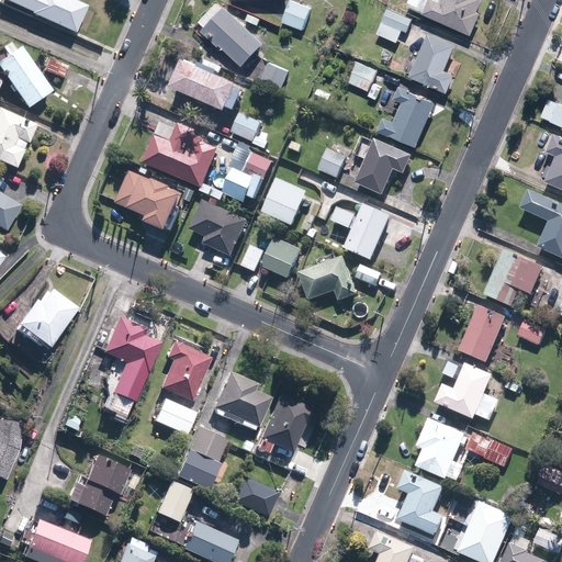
[(15,0),(15,3),(34,12),(33,13),(77,33),(89,6),(75,0),(15,0)]
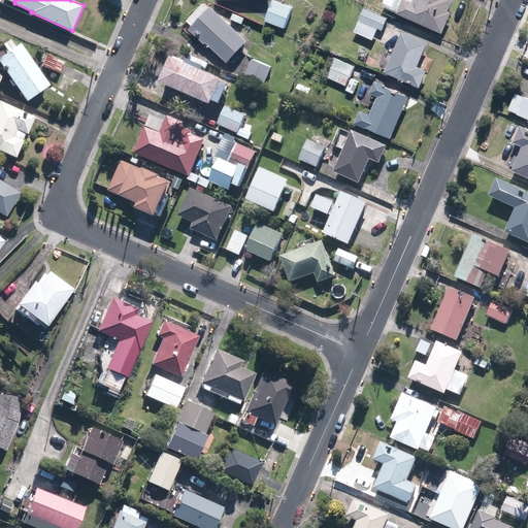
[(295,7),(277,0),(275,0),(267,20),(287,28),(295,7)]
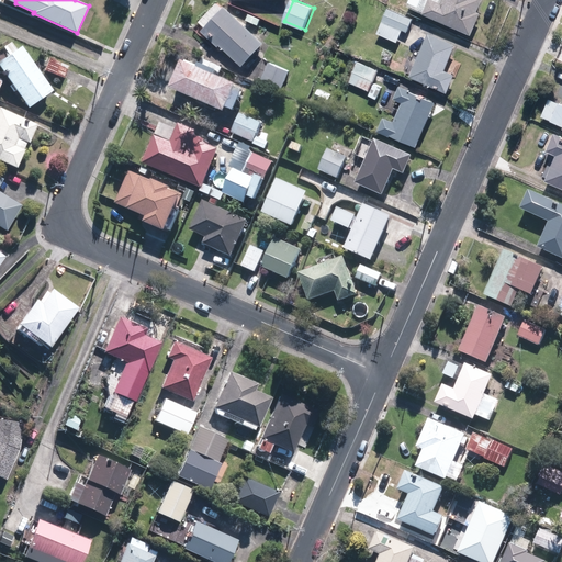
[(411,0),(408,6),(409,6),(475,35),(485,12),(480,10),(484,0),(411,0)]
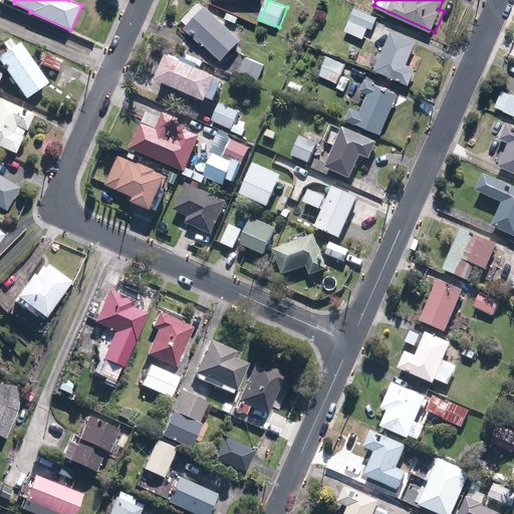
[(240,39),(204,5),(182,28),(197,43),(199,41),(219,60),(240,39)]
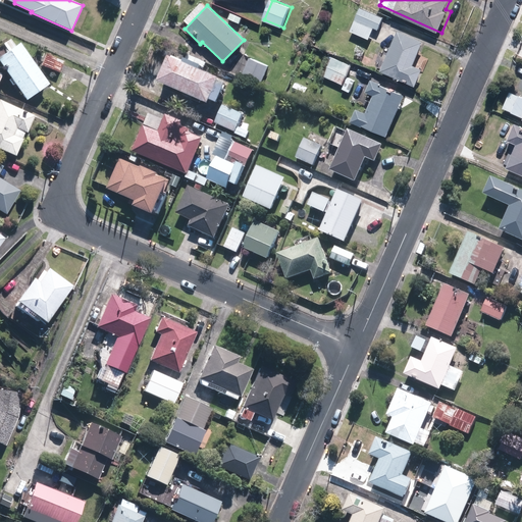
[(386,17),(361,6),(356,19),(358,20),(353,31),(370,39),(376,28),(380,30),(386,17)]
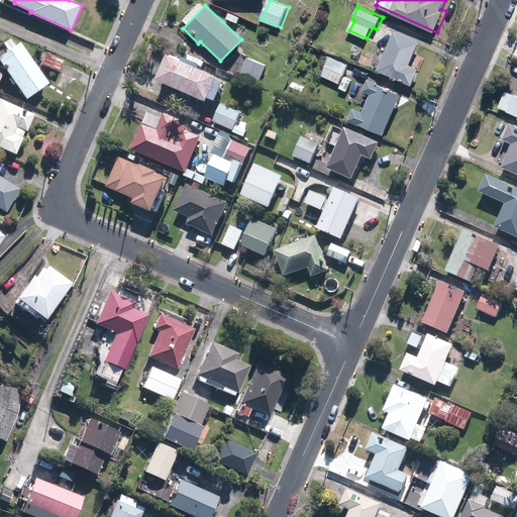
[(424,40),(399,29),(381,70),(415,85),(422,68),(413,64),(424,40)]
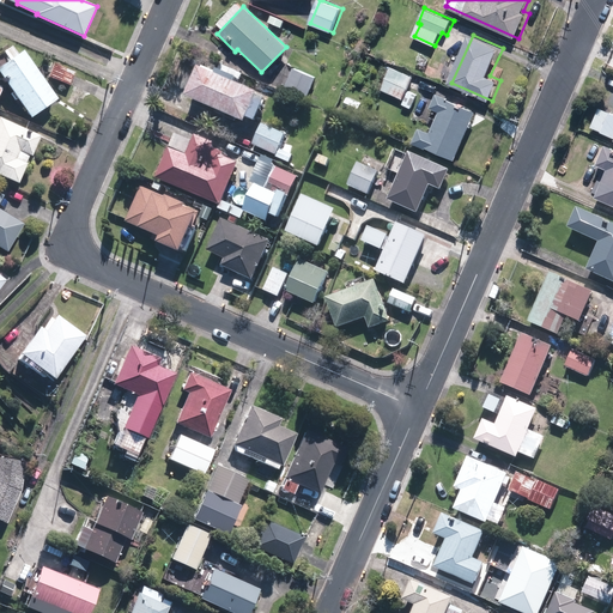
[(19,54),(13,46),(5,52),(11,60),(0,67),(0,72),(32,117),(59,99),(24,50),(19,54)]
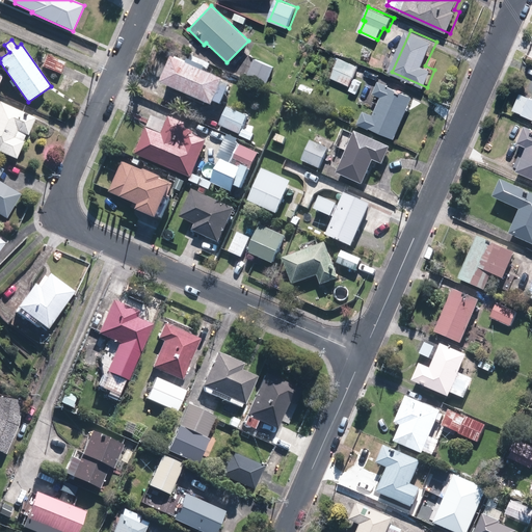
[(65,62),(48,54),(43,65),(60,74),(65,62)]
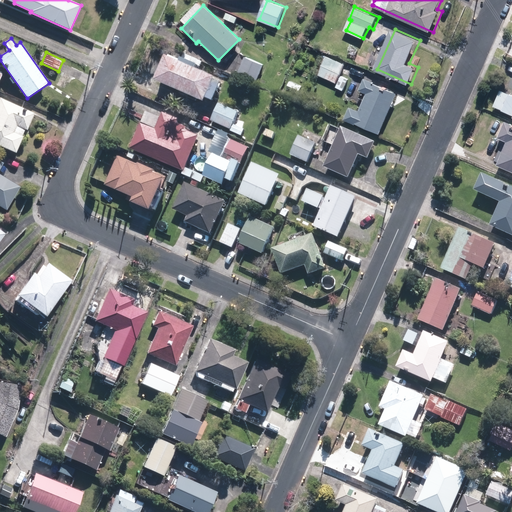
[(165,53),(154,79),(204,100),(205,97),(211,99),(220,80),(213,77),(214,75),(165,53)]
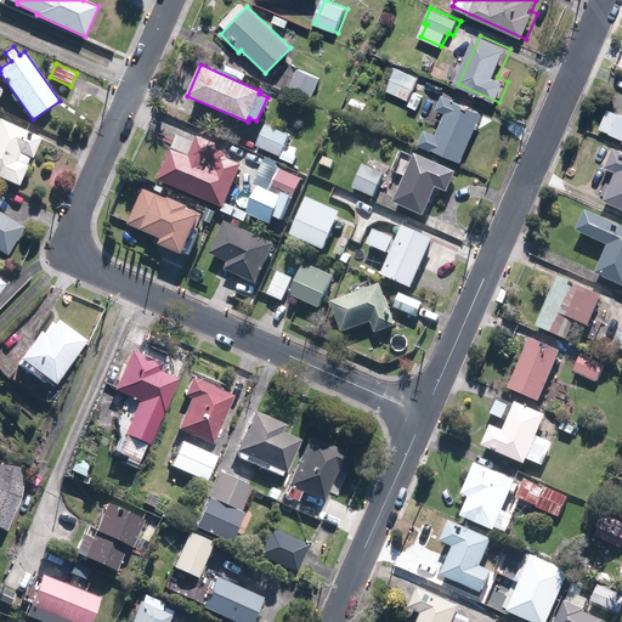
[(402,67),(389,89),(410,101),(423,79),(402,67)]
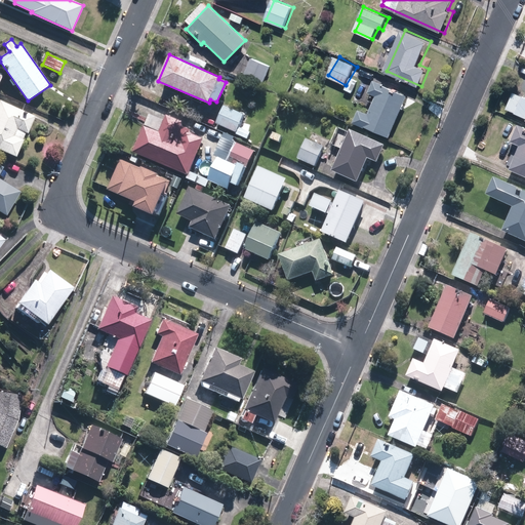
[(270,66),(251,57),(243,75),(263,83),(270,66)]
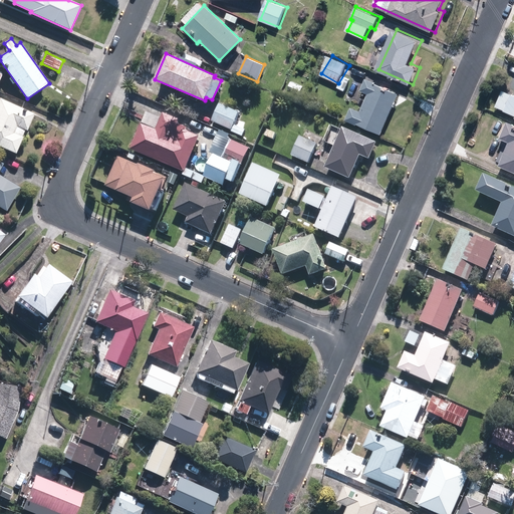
[(380,136),(399,93),(364,79),(359,91),(366,94),(359,112),(350,108),(345,120),(380,136)]
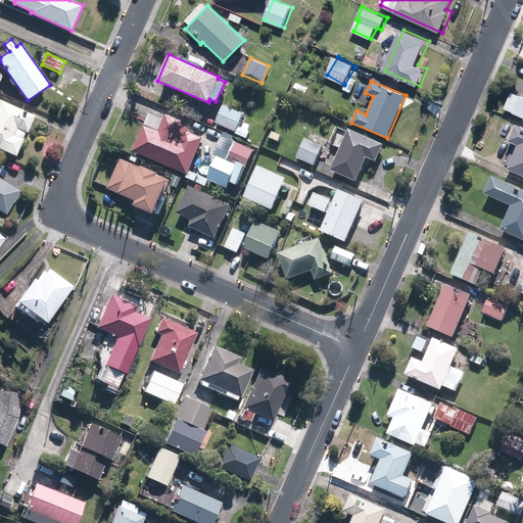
[(522,95),(514,91),(506,107),(522,114),(522,95)]
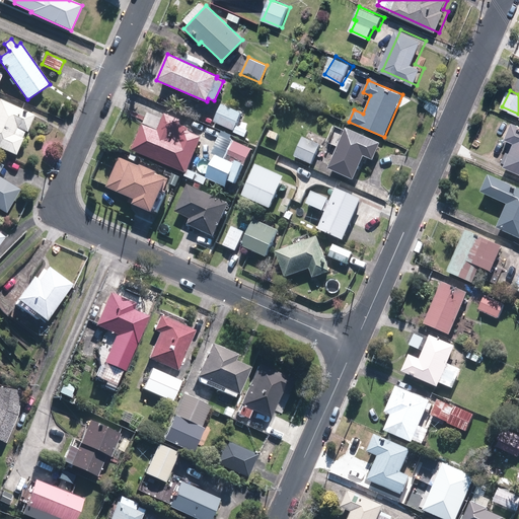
[(34,116),(0,99),(0,147),(16,155),(24,139),(22,138),(25,131),(27,132),(34,116)]
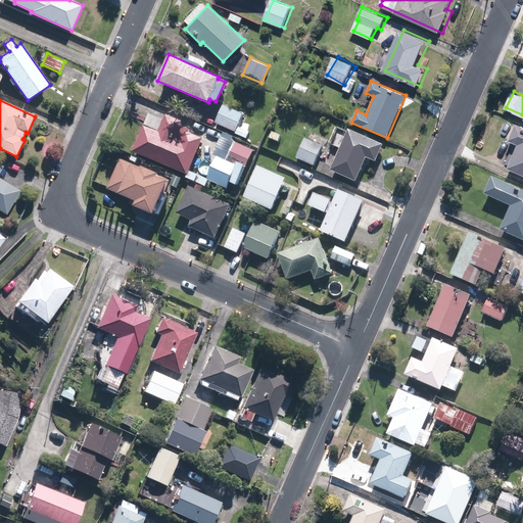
[(246,114),(226,105),(218,124),(238,132),(246,114)]
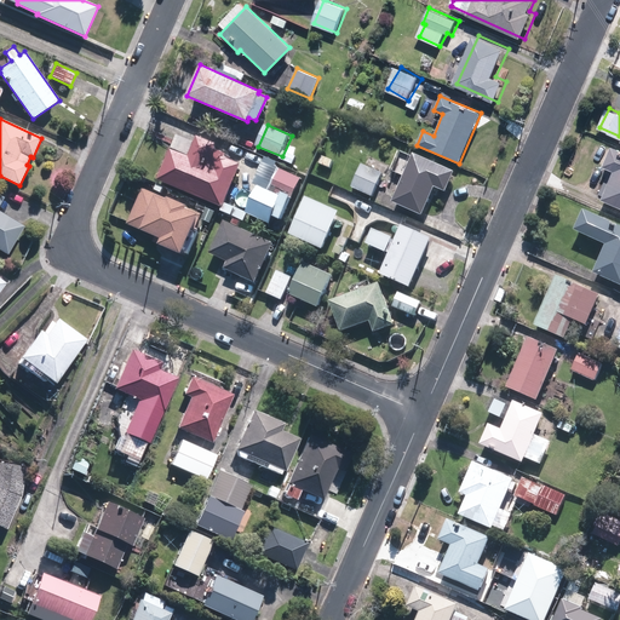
[(176,149),(162,181),(228,208),(247,165),(227,155),(220,167),(213,165),(222,145),(202,137),(194,156),(176,149)]
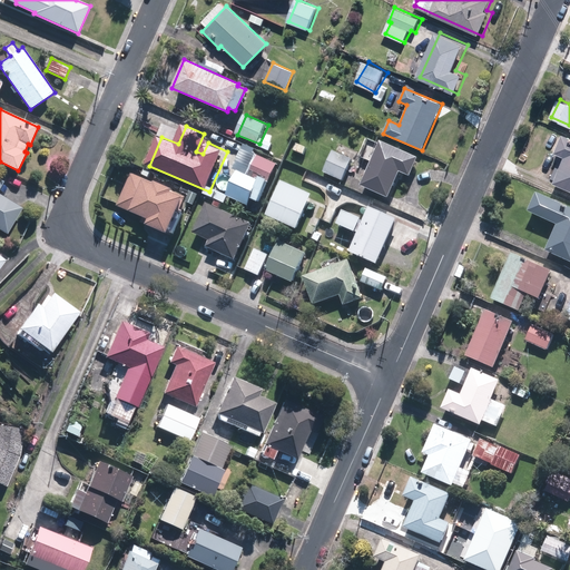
[(569,135),(566,134),(558,151),(568,156),(562,168),(556,165),(549,179),(569,187),(569,135)]
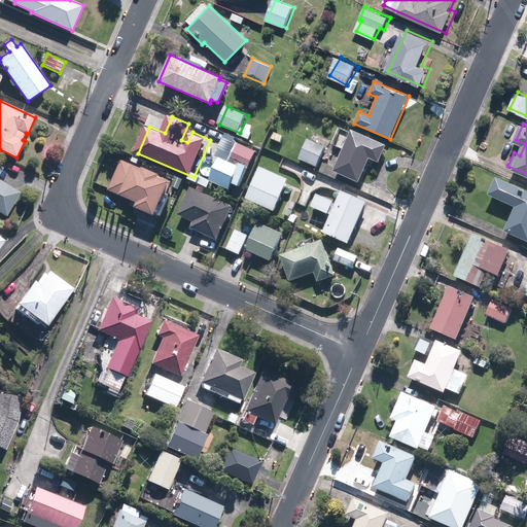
[(243,128),(240,135),(251,139),(253,133),(243,128)]
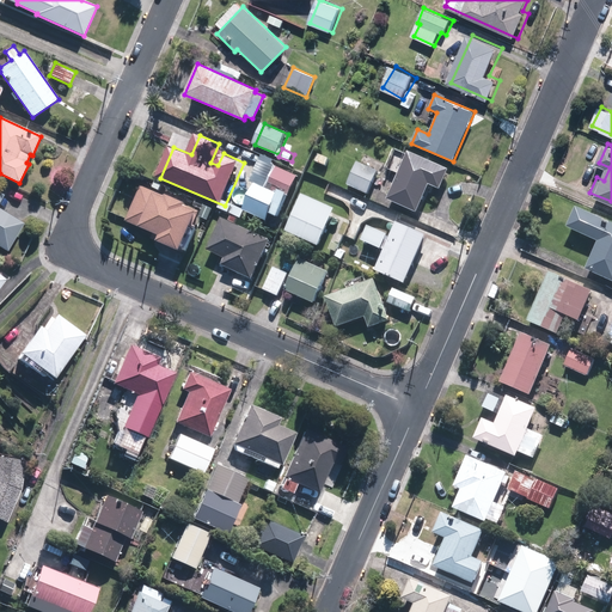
[(454,170),(412,152),(411,155),(399,150),(390,169),(403,175),(391,200),(421,213),(434,185),(445,190),(454,170)]
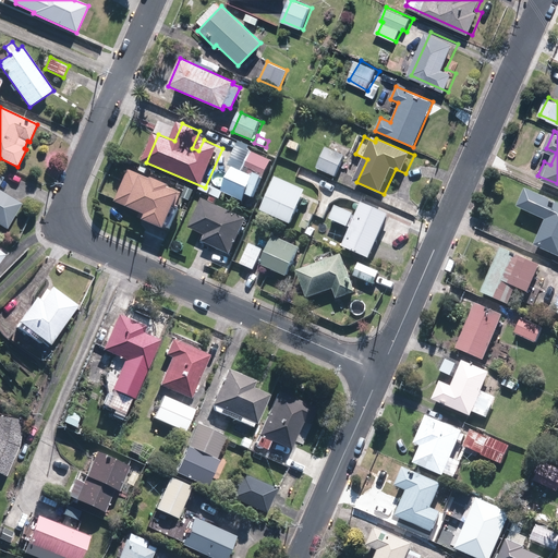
[(302,145),(292,141),(290,147),(300,152),(302,145)]
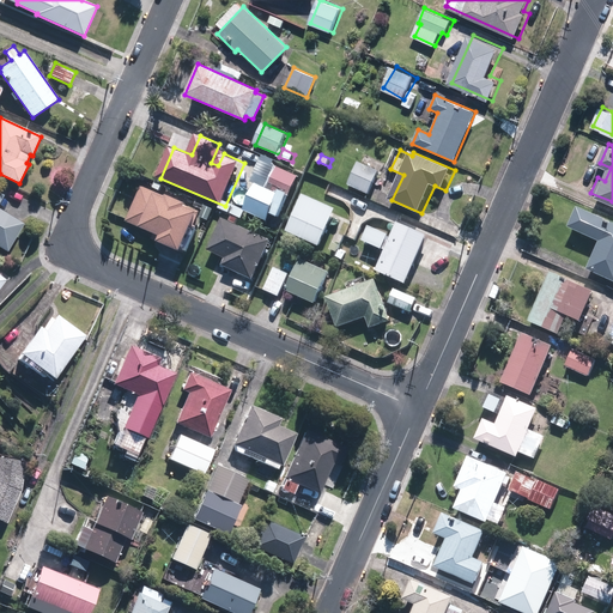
[(382,171),(362,162),(351,186),(371,194),(382,171)]
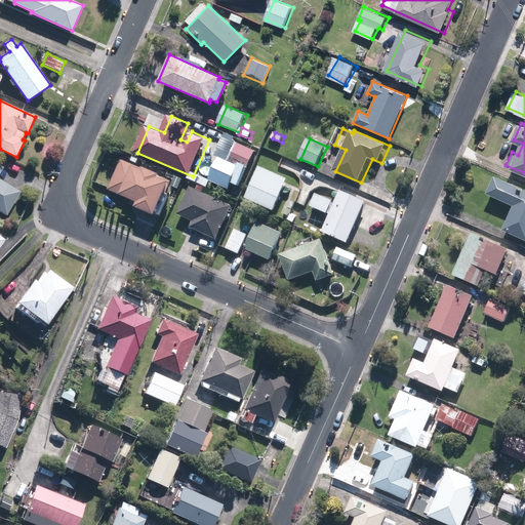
[(254,151),(237,143),(230,157),(247,165),(254,151)]
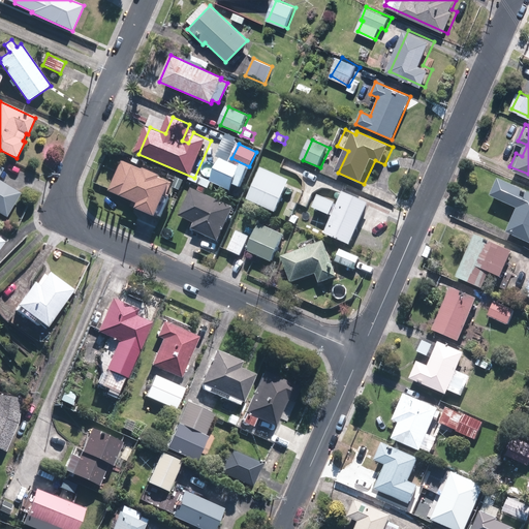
[(219,156),(209,180),(229,189),(232,183),(240,165),(227,160),(219,156)]
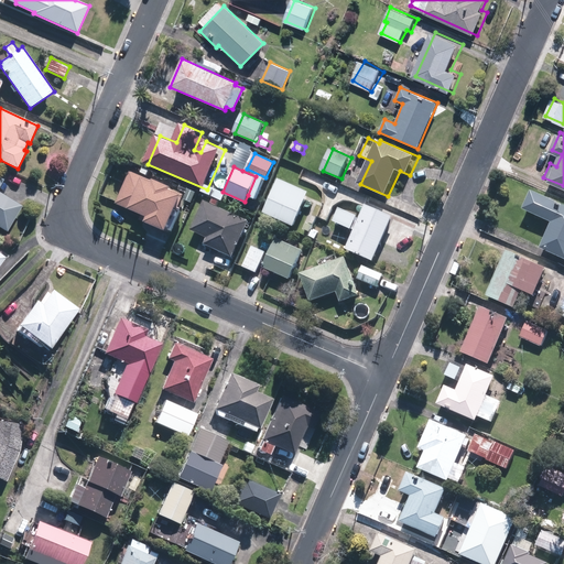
[(160,182),(134,171),(119,205),(137,213),(138,209),(154,217),(152,223),(172,232),(188,196),(177,191),(179,187),(161,180),(160,182)]
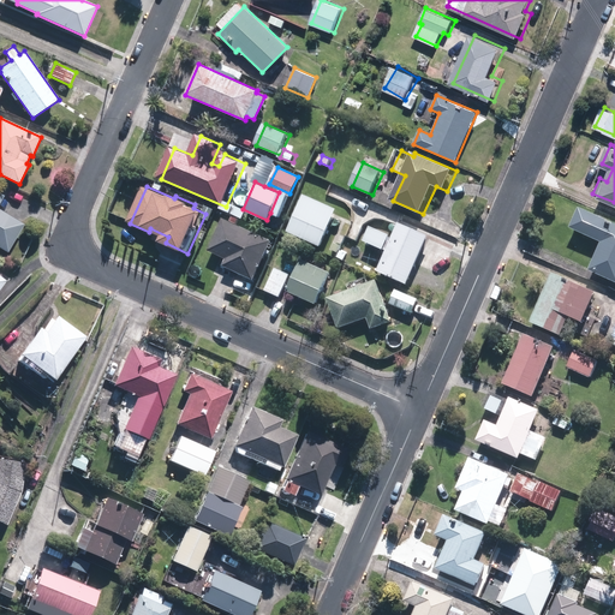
[(25,224),(0,208),(0,202),(5,196),(0,192),(0,246),(9,252),(25,224)]
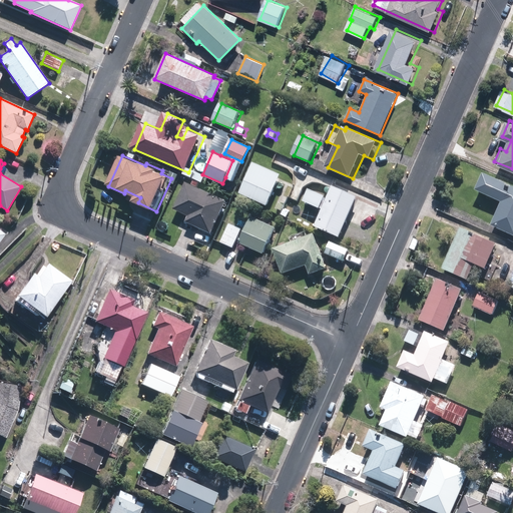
[(280,175),(251,162),(238,192),(266,204),(280,175)]
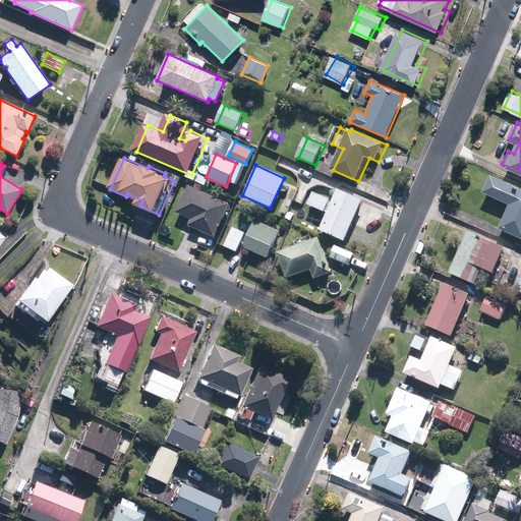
[(520,187),(495,176),(487,193),(512,205),(501,230),(520,238),(520,187)]
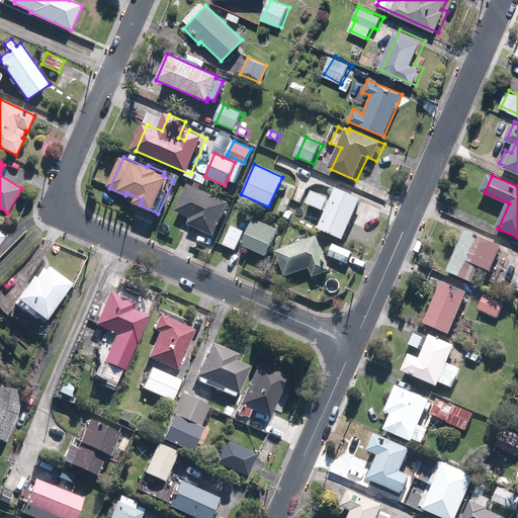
[(231,203),(191,185),(179,211),(193,218),(190,225),(217,236),(231,203)]
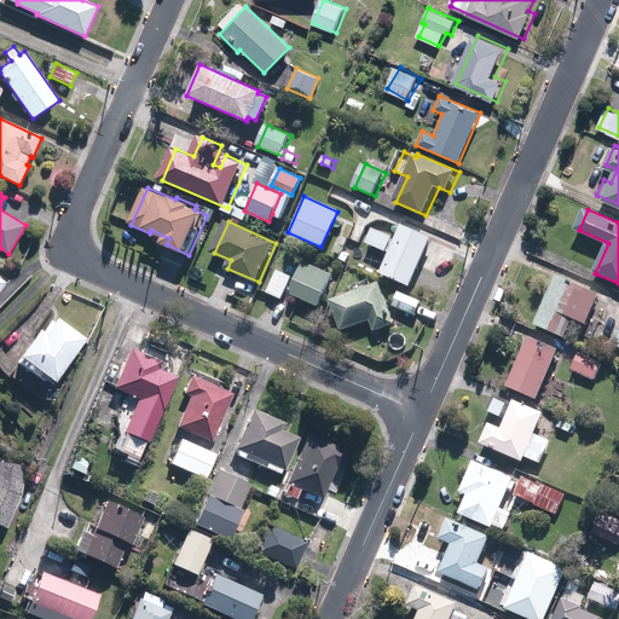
[(431,237),(401,224),(379,272),(408,285),(431,237)]
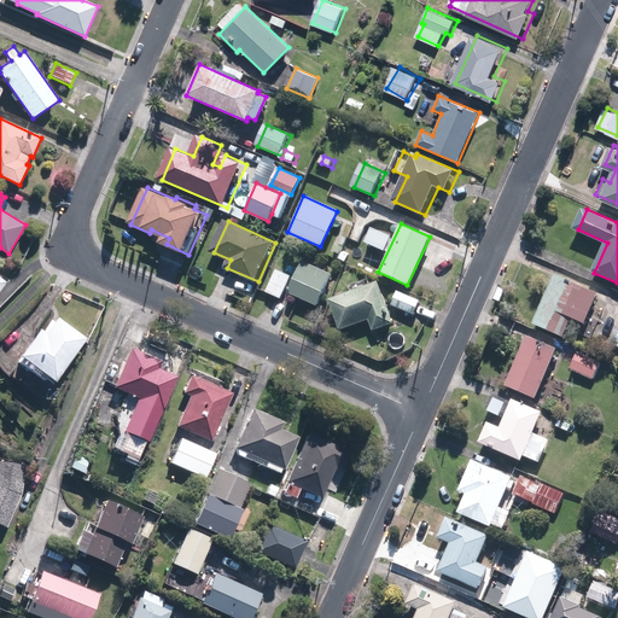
[(390,235),(371,227),(365,242),(384,250),(390,235)]
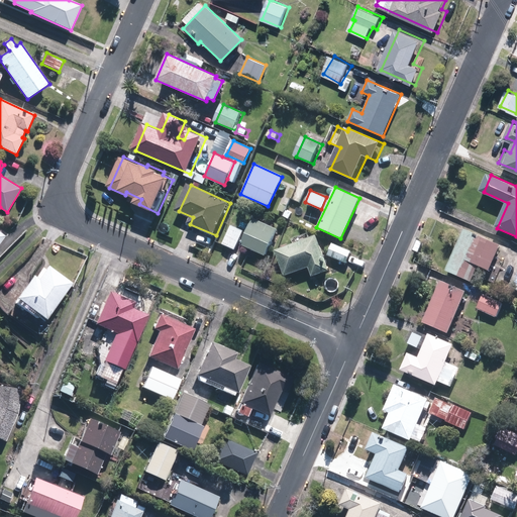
[(281,229),(255,218),(243,244),(269,255),(281,229)]
